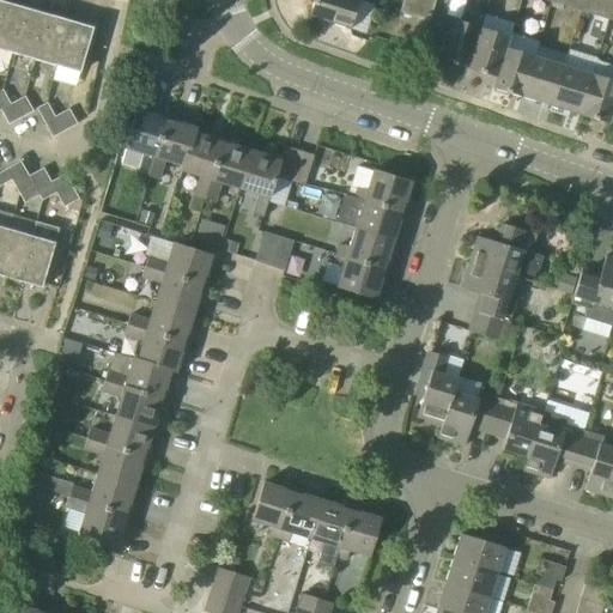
[(358,0),(314,0),(309,17),(350,30),(358,0)]
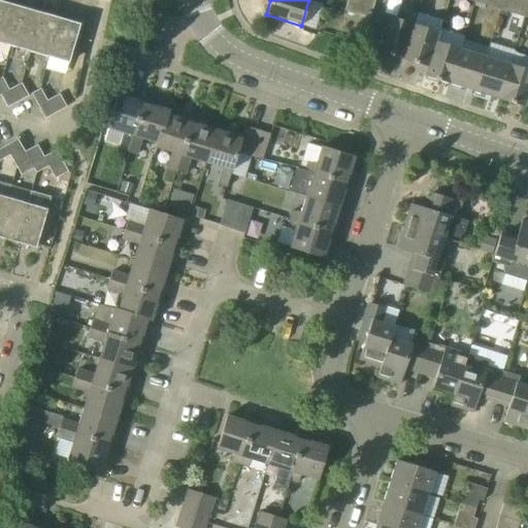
[(358,14),(361,0),(348,0),(345,10),(358,14)]
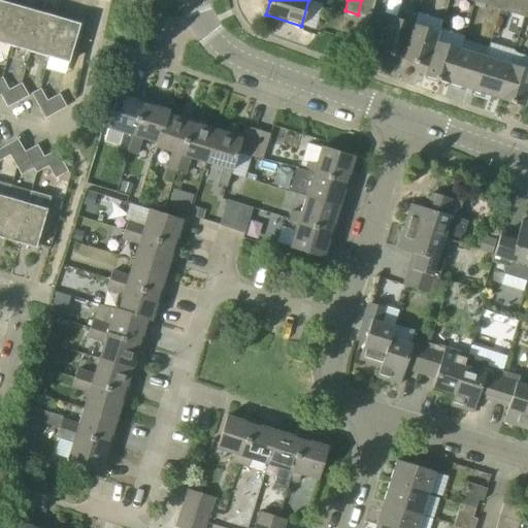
[(361,0),(358,14),(369,18),(374,0),(361,0)]
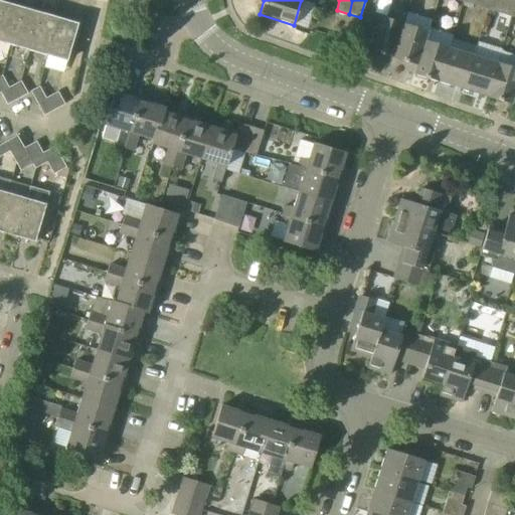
[(463,0),(463,2),(487,9),(489,0),(463,0)]
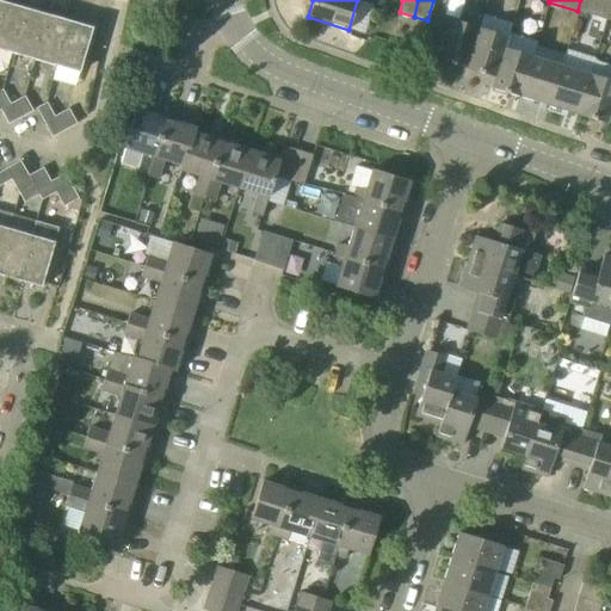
[(610,0),(580,0),(578,11),(605,19),(610,0)]
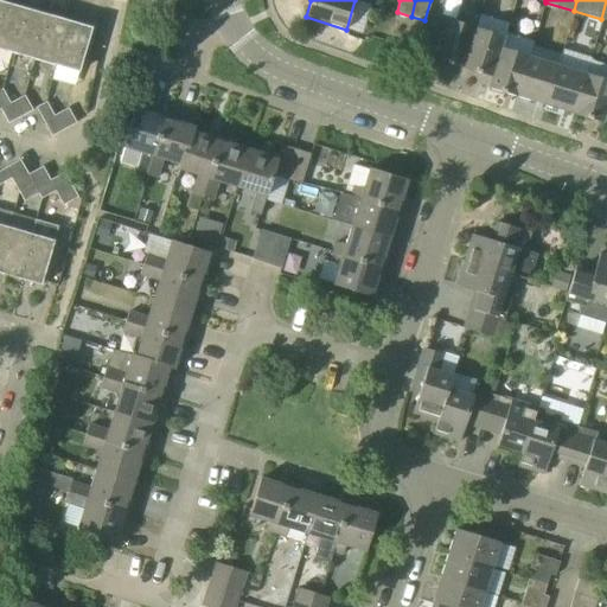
[(0,49),(13,53),(25,8),(4,2),(0,13),(0,49)]
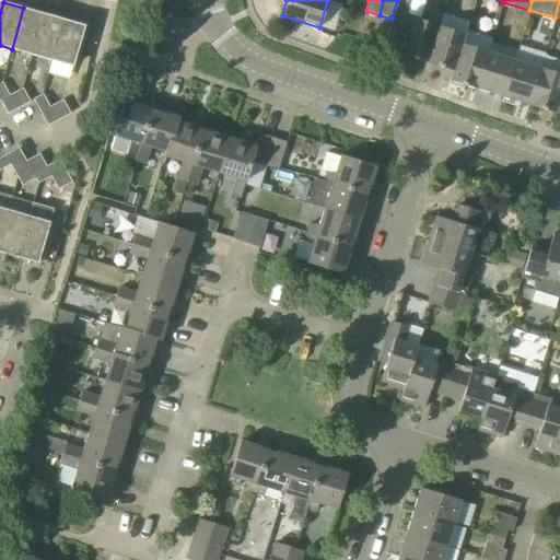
[(32,55),(44,13),(23,8),(12,49),(32,55)]
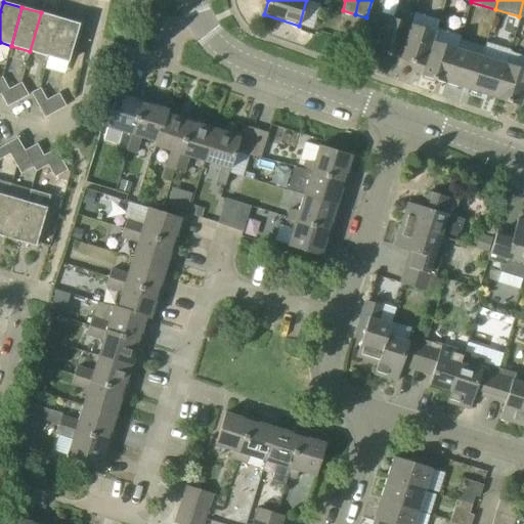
[(49,56),(59,18),(41,12),(30,51),(49,56)]
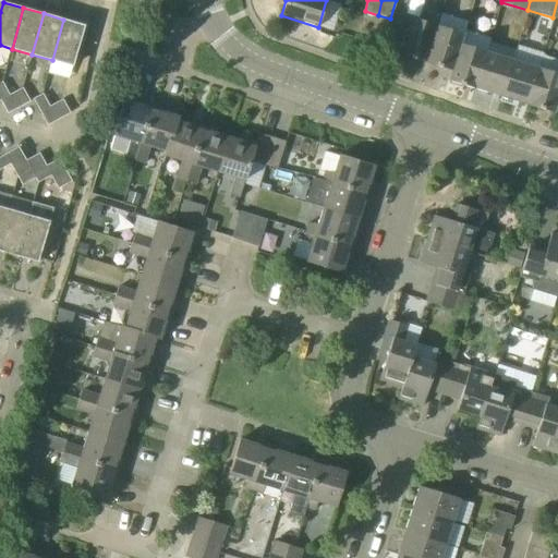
[(463,31),(465,31),(468,22),(441,13),(438,26),(436,25),(425,62),(450,70),(451,71),(463,31)]
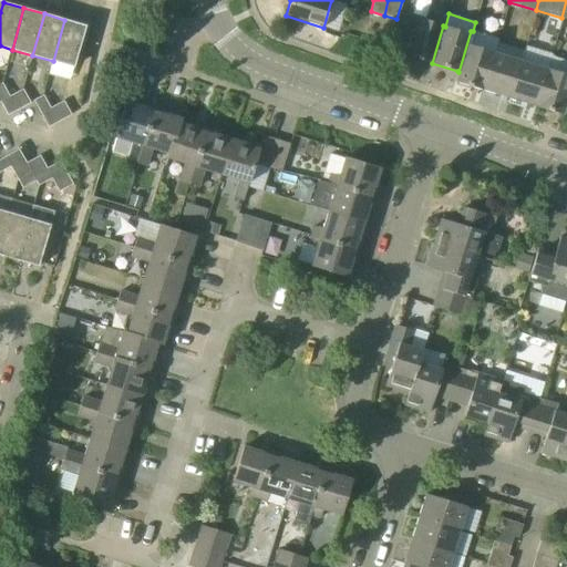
[(432,63),(443,26),(416,18),(404,55),(432,63)]
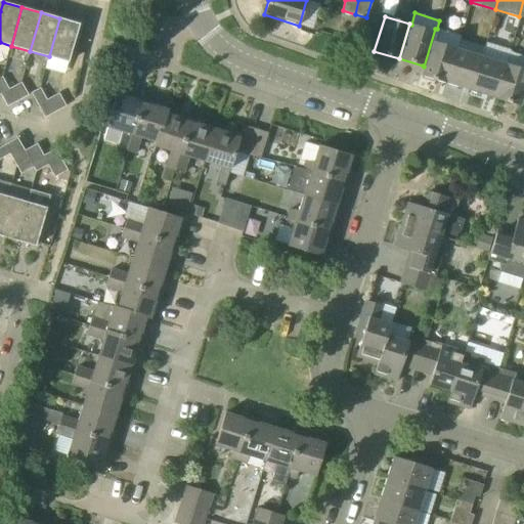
[(49,56),(69,62),(80,24),(59,18),(49,56)]
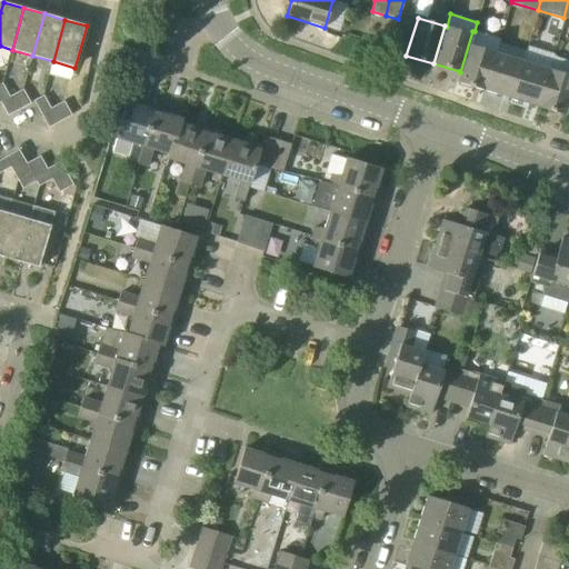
[(500,39),(475,31),(472,31),(460,72),(459,71),(456,82),(483,90),(498,43),(499,43),(500,39)]
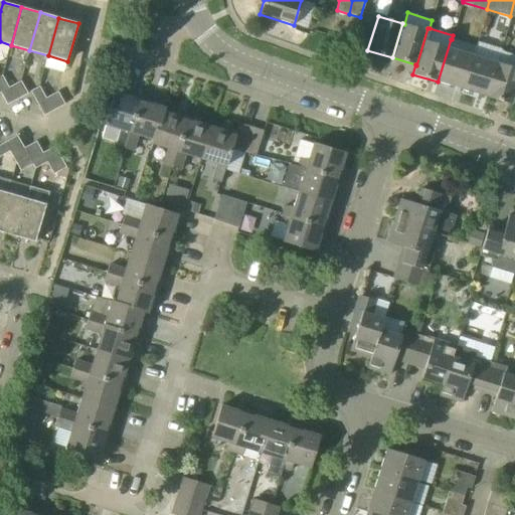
[(476,46),(452,39),(451,39),(438,81),(462,90),(476,46)]
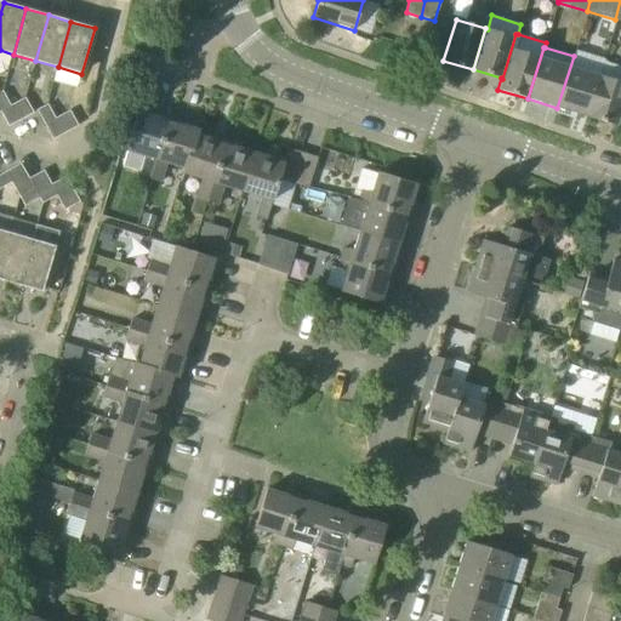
[(586,117),(602,64),(574,56),(557,108),(586,117)]
